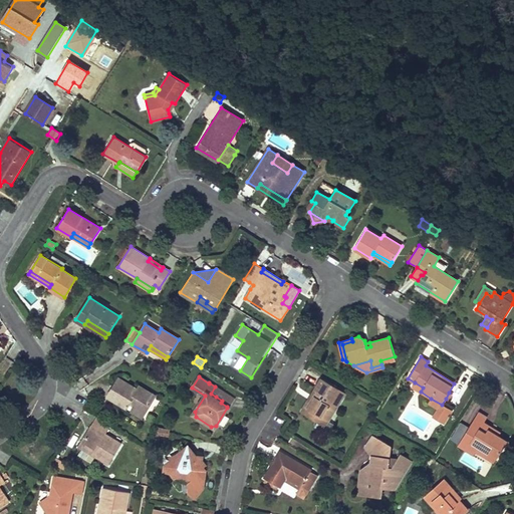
[(138,389),(118,377),(107,397),(126,409),(130,404),(132,401),(136,404),(135,406),(145,413),(156,396),(140,386),(138,389)]
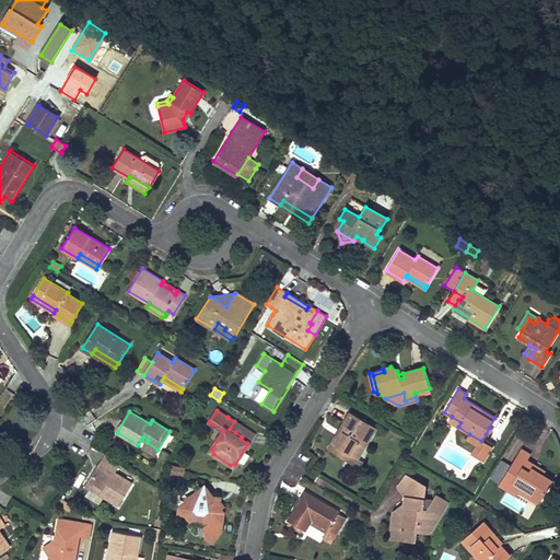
[(376,428),(350,412),(343,423),(347,426),(339,438),(337,435),(328,447),(346,458),(350,453),(358,457),(376,428)]
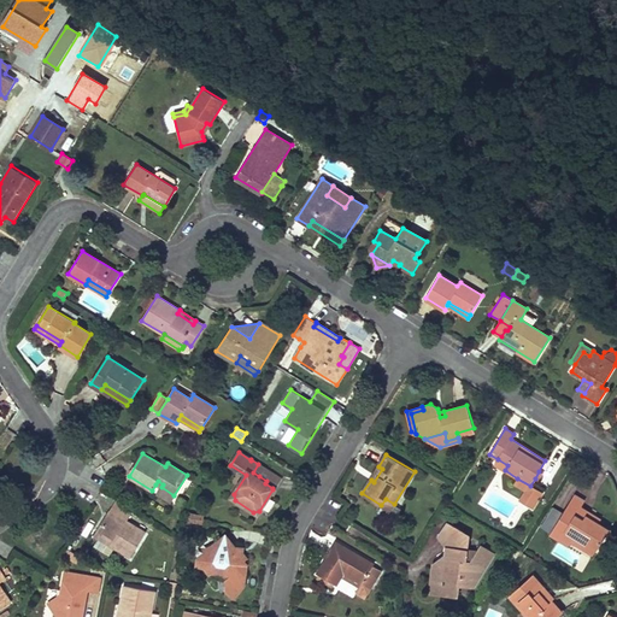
[(507,465),(498,459),(494,464),(505,470),(507,465)]
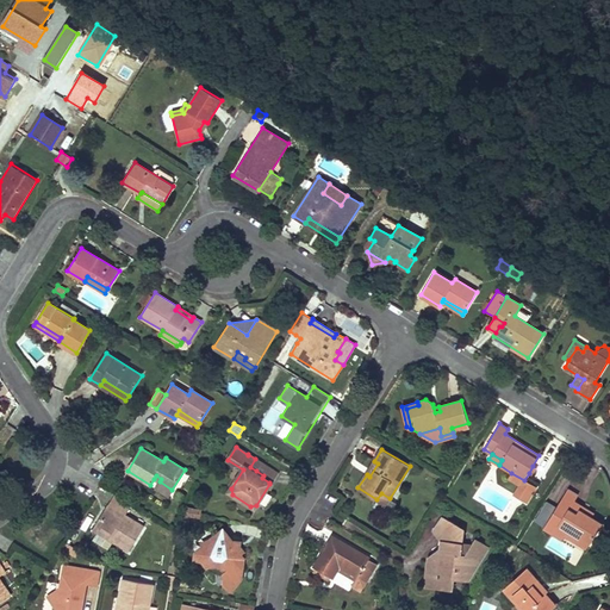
[(277,473),(255,459),(250,467),(256,471),(263,475),(262,478),(269,483),(277,473)]
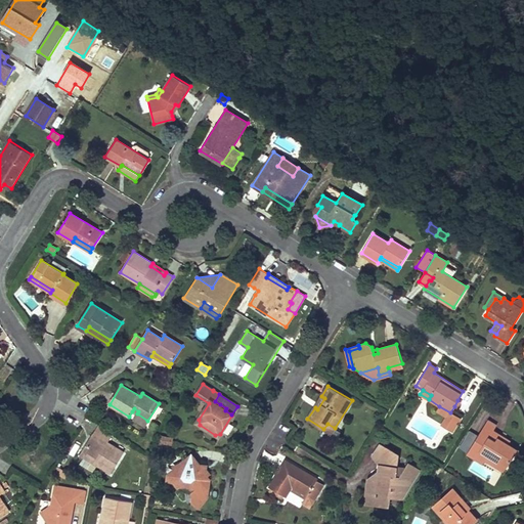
[(324,398),(321,396),(315,407),(317,409),(324,398)]
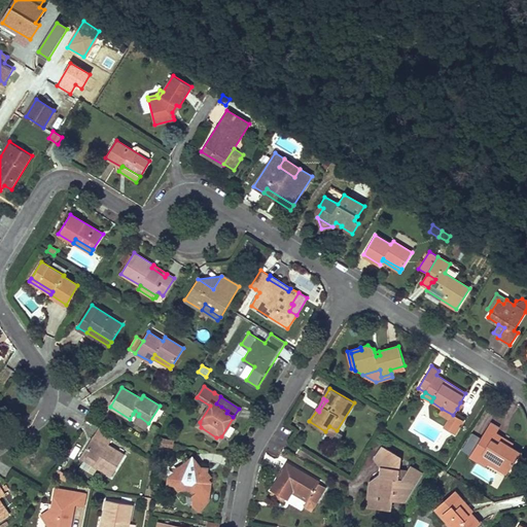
[(453,415),(442,409),(440,413),(450,419),(445,428),(449,431),(454,421),(460,425),(463,421),(453,415)]
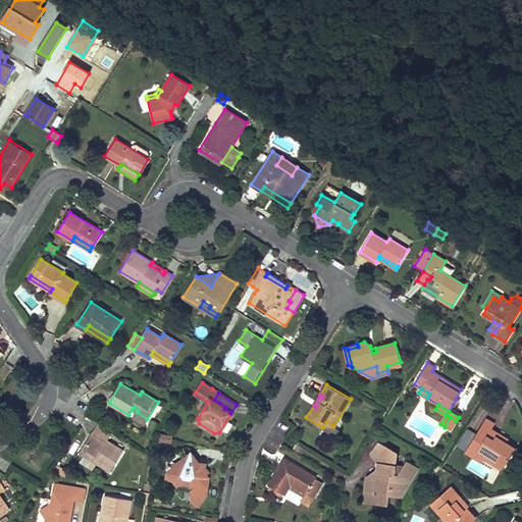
[(147,419),(137,412),(134,417),(145,423),(147,419)]
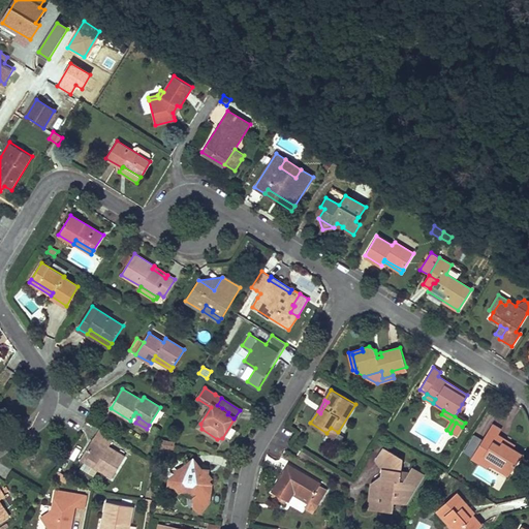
[(462,427),(456,423),(450,433),(457,436),(462,427)]
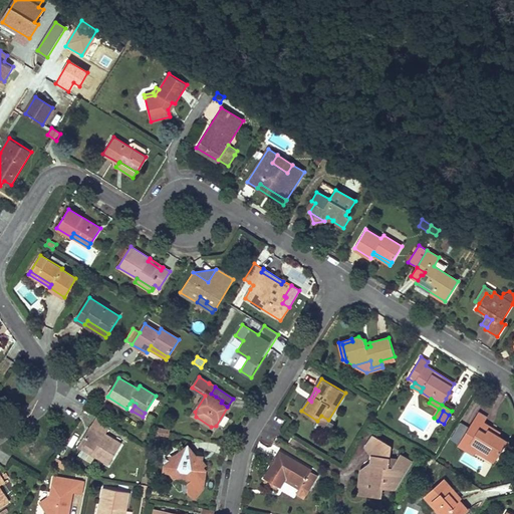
[(487,418),(479,412),(458,445),(474,455),(476,451),(479,447),(497,458),(507,441),(499,436),(488,429),(486,433),(480,429),(484,422),(487,418)]
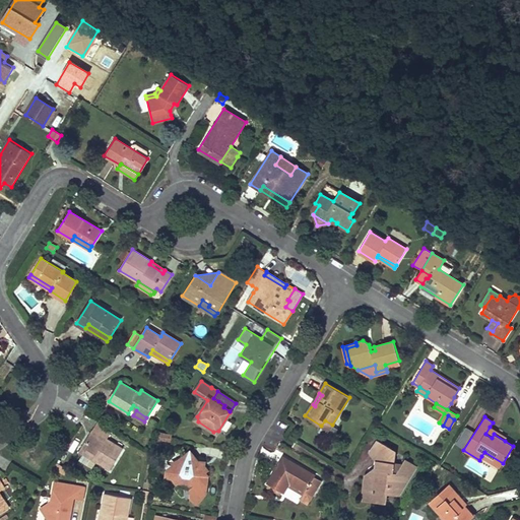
[(332,425),(325,420),(321,426),(318,431),(325,435),(333,438),(338,429),(332,425)]
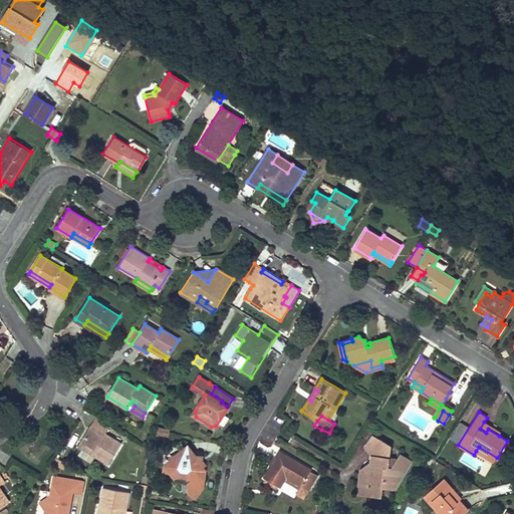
[(110,426),(96,417),(90,426),(83,436),(88,439),(83,446),(96,454),(95,457),(108,465),(121,444),(105,434),(110,426)]
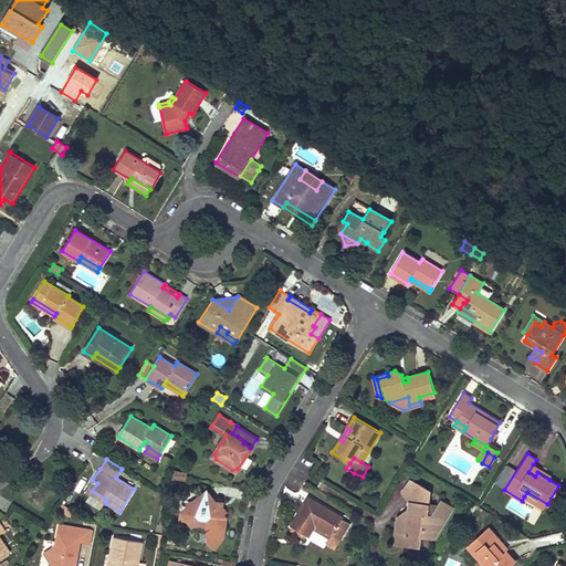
[(552,477),(533,464),(528,472),(535,477),(537,472),(549,480),(552,477)]
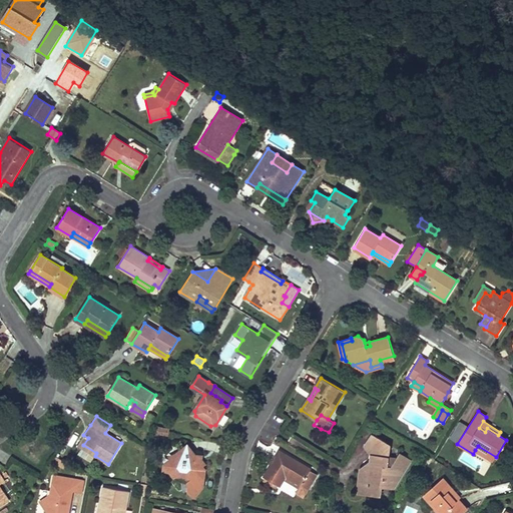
[(390,445),(372,434),(364,446),(371,455),(370,468),(363,467),(360,469),(358,483),(370,484),(369,494),(380,496),(382,486),(392,487),(393,481),(398,482),(412,460),(400,453),(397,458),(389,457),(390,445)]
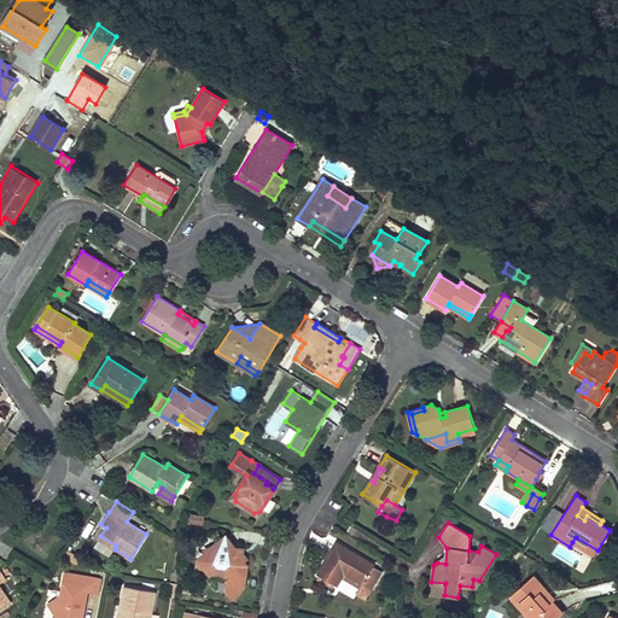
[(106,528),(100,524),(93,536),(115,549),(116,546),(100,536),(106,528)]
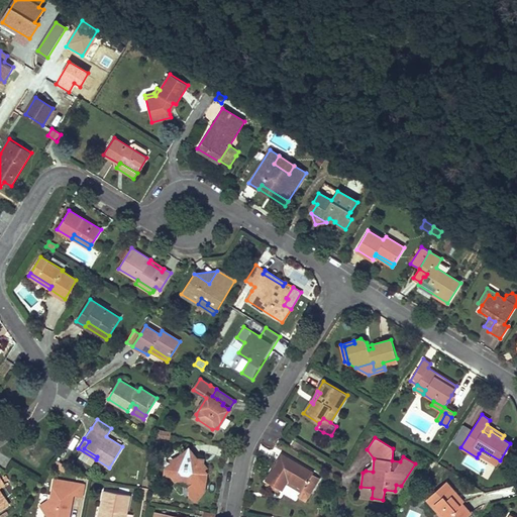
[(178,457),(172,460),(174,462),(167,469),(166,474),(172,475),(177,481),(182,477),(188,478),(192,483),(189,486),(188,486),(189,495),(196,501),(204,491),(205,484),(202,481),(205,479),(206,473),(203,470),(206,468),(203,463),(201,463),(201,459),(197,459),(189,449),(178,457)]
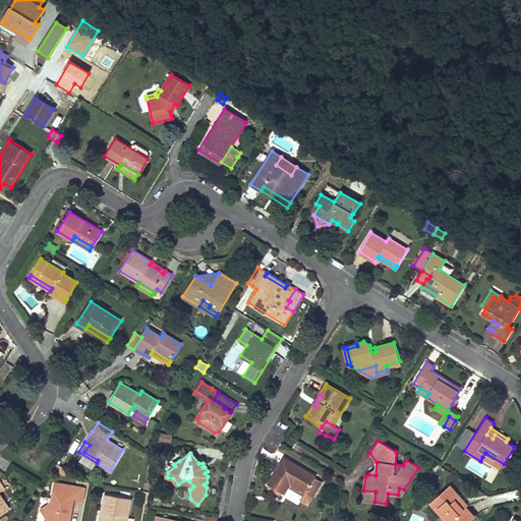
[(504,464),(485,453),(482,457),(501,468),(504,464)]
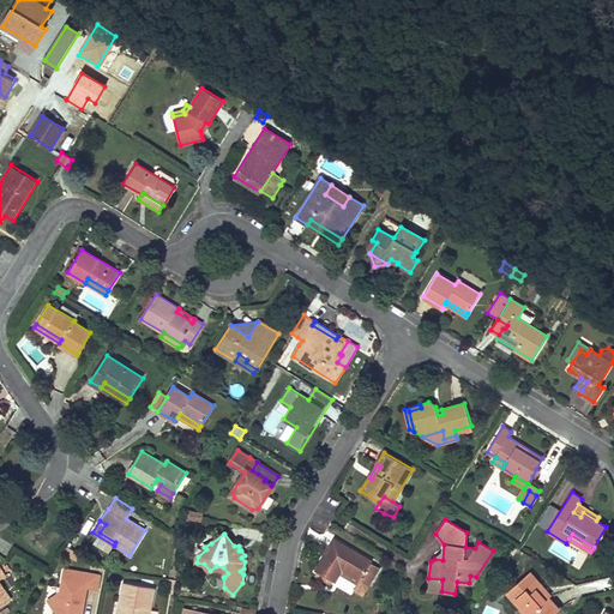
[(372,561),(335,540),(315,571),(318,572),(331,581),(335,582),(339,572),(343,567),(345,570),(345,571),(360,581),(362,576),(371,582),(379,569),(371,564),(372,561)]
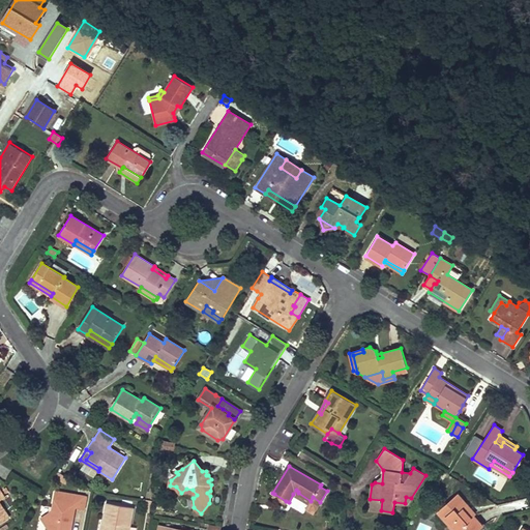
[(67,476),(59,471),(56,475),(64,480),(67,476)]
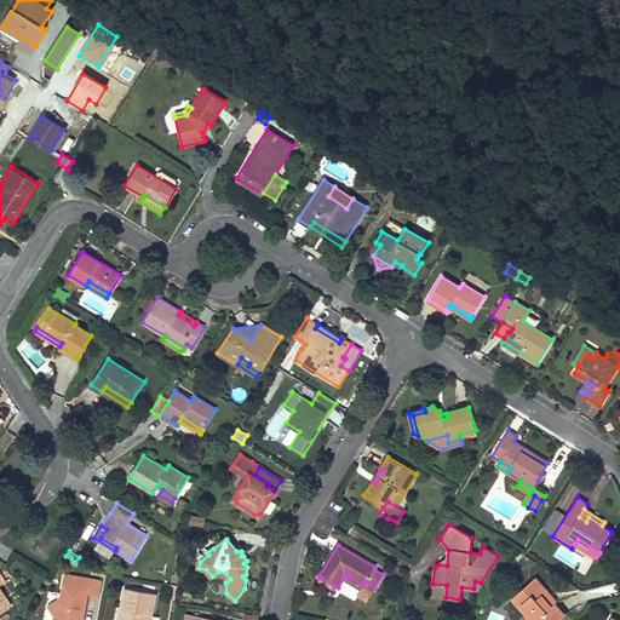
[(218,572),(212,577),(223,578),(227,583),(230,579),(225,573),(218,572)]
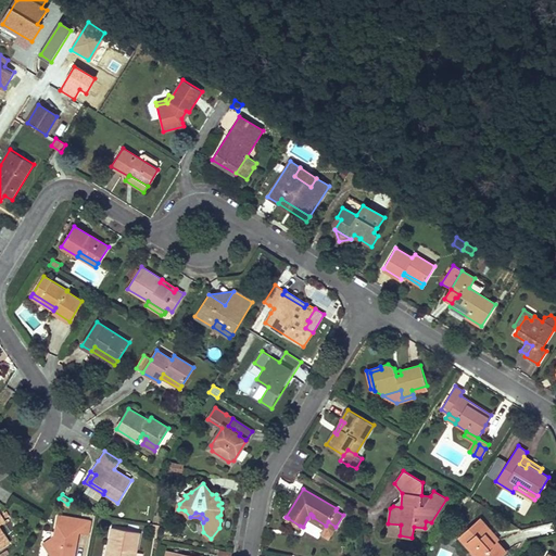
[(313,516),(311,514),(307,518),(324,528),(326,526),(313,517),(313,516)]
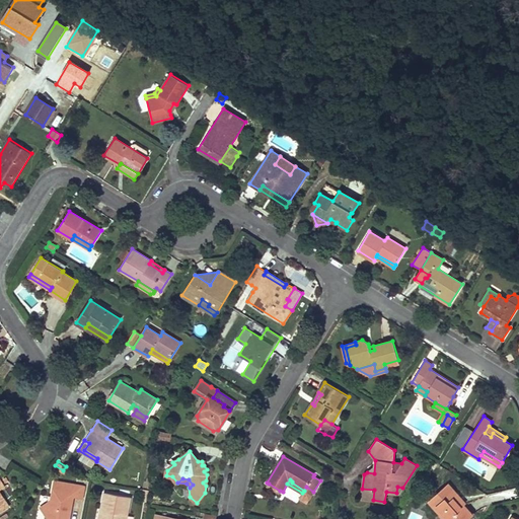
[(75,485),(55,480),(50,504),(47,503),(45,513),(48,517),(47,518),(69,518),(73,497),(75,485)]
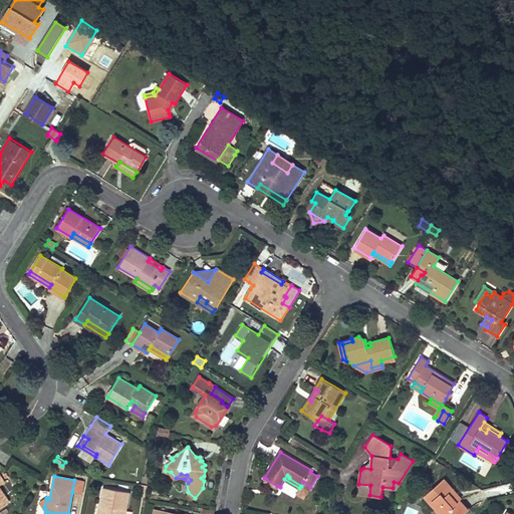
[(277,486),(266,479),(265,481),(276,488),(277,486)]
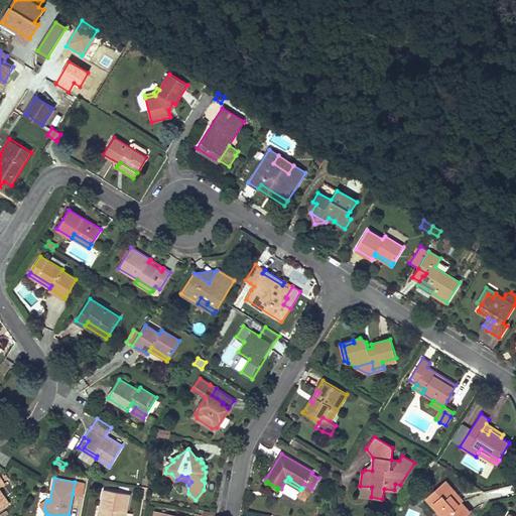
[(459,496),(445,481),(426,498),(437,511),(440,509),(445,515),(466,515),(470,513),(461,502),(458,498),(459,496)]
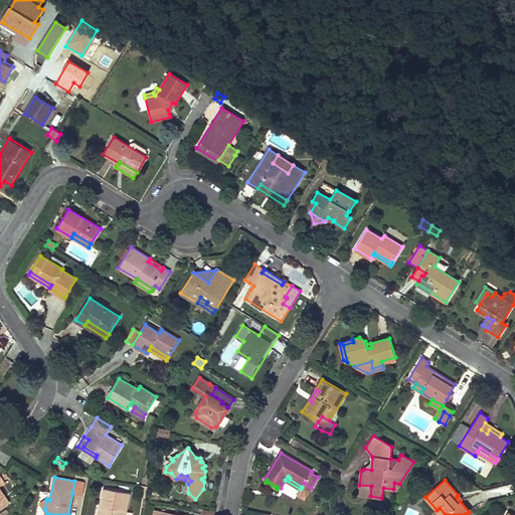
[(84,483),(74,481),(72,493),(82,495),(84,483)]
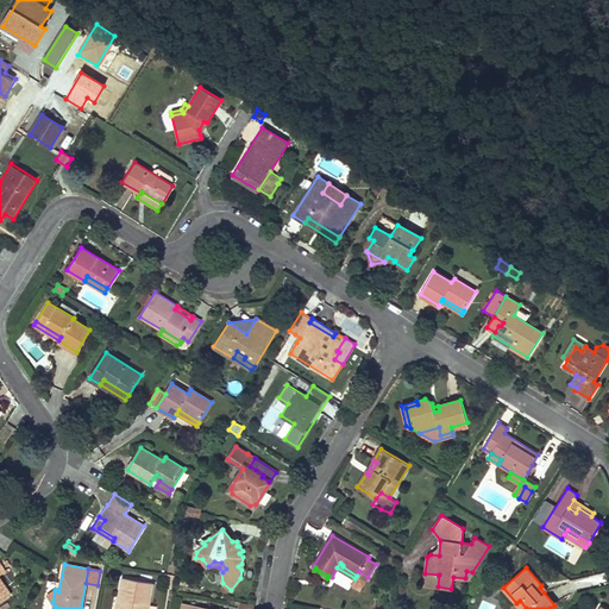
[(359,571),(357,576),(355,578),(351,585),(359,590),(368,577),(359,571)]
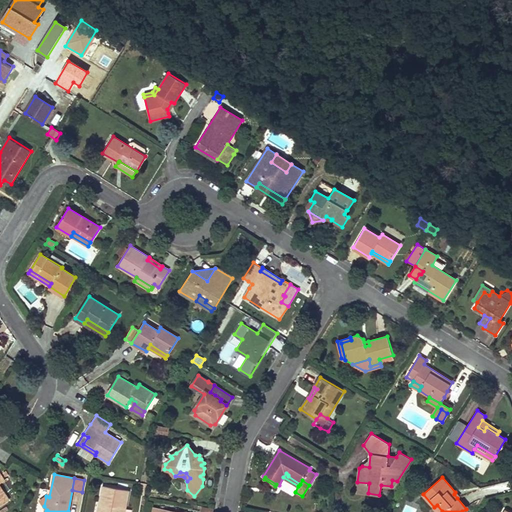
[(369,483),(357,482),(356,491),(368,493),(369,483)]
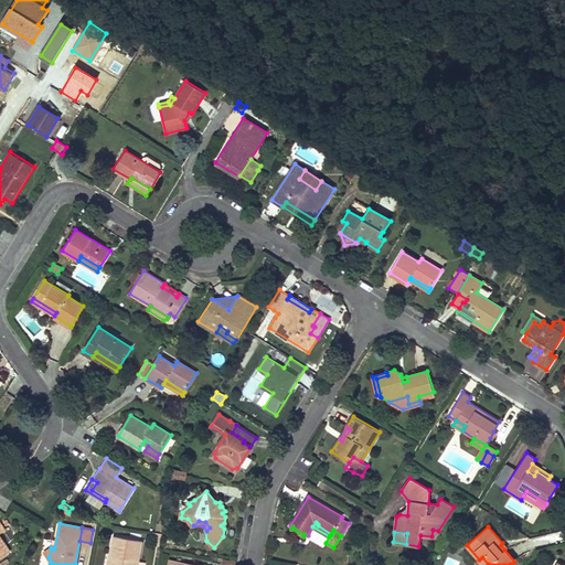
[(137,564),(142,541),(114,535),(110,553),(114,554),(112,564),(137,564)]
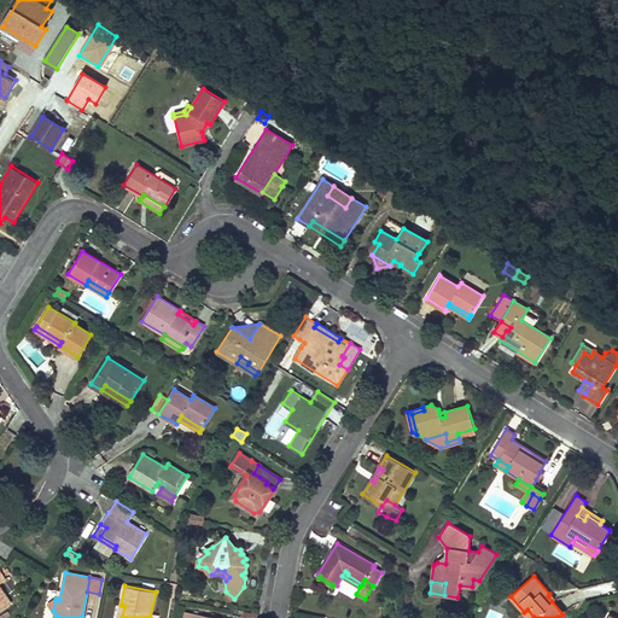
[(0,610),(10,604),(0,588),(0,610)]
